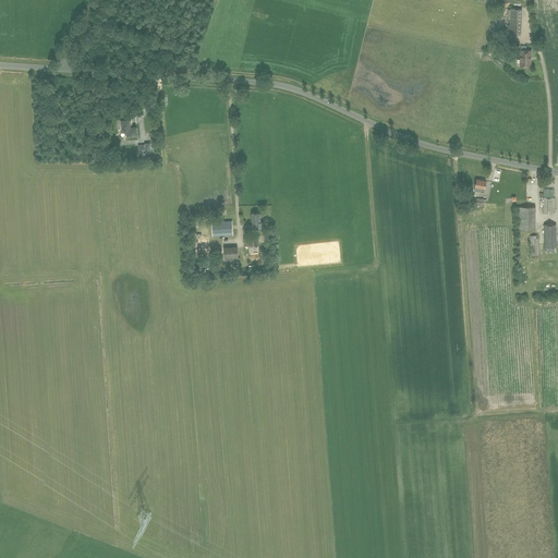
[(521,32),(522,9),(511,9),(511,10),(508,9),(508,16),(510,16),(510,24),(508,24),(508,28),(510,28),(510,32),(521,32)]
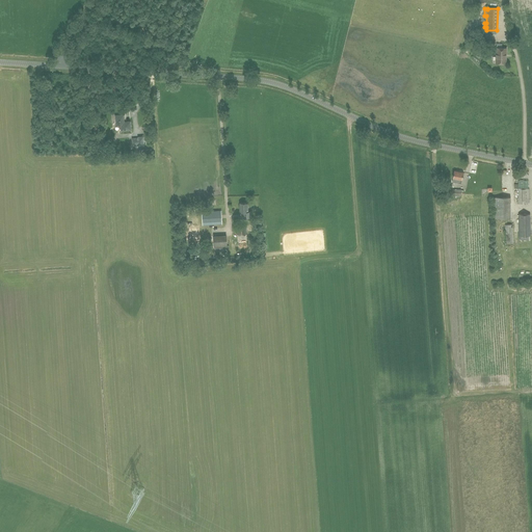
[(506,63),(506,48),(496,48),(496,63),(506,63)]
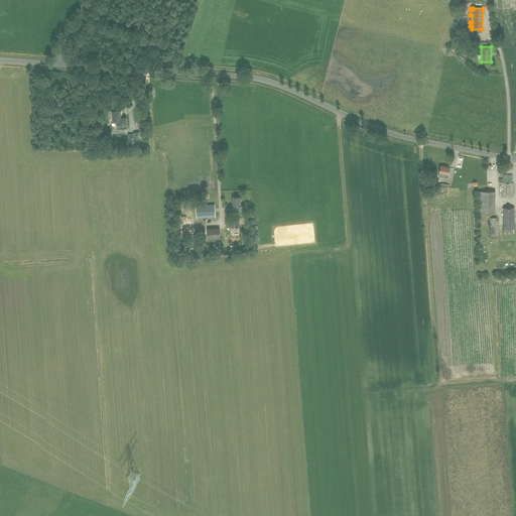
[(121,118),(120,111),(112,112),(113,123),(117,122),(117,127),(127,126),(127,118),(121,118)]
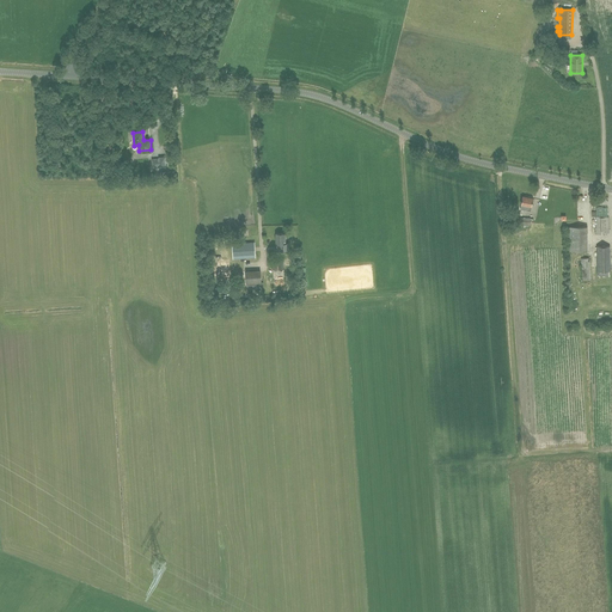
[(165,166),(165,157),(159,158),(159,159),(153,159),(153,167),(160,166),(165,166)]
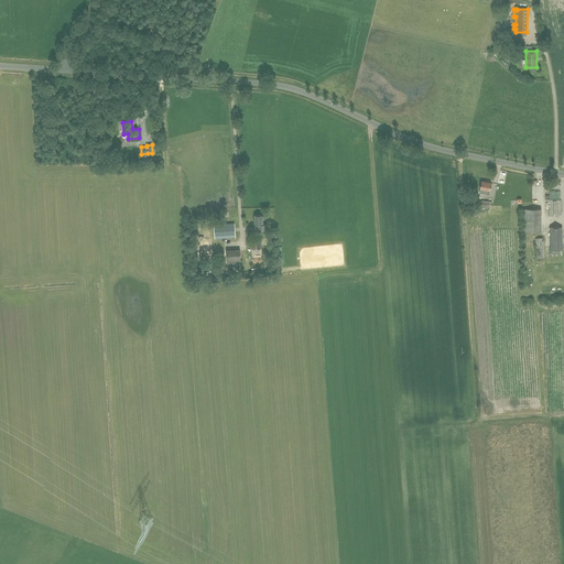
[(487,182),(481,181),(480,188),(479,193),(489,194),(490,191),(491,183),(490,183),(490,182),(487,181),(487,182)]
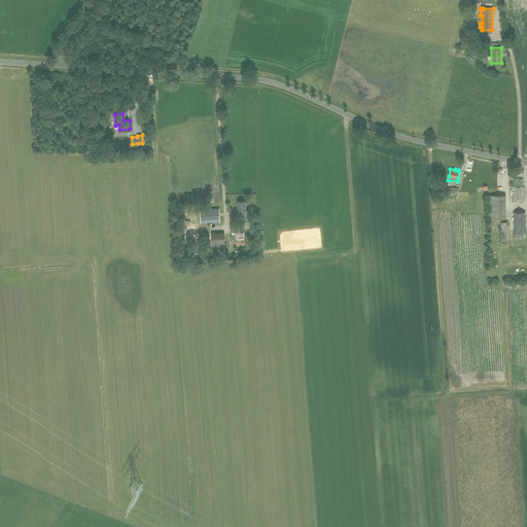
[(457,194),(457,191),(459,191),(460,188),(457,188),(457,187),(450,187),(450,184),(447,184),(447,194),(457,194)]
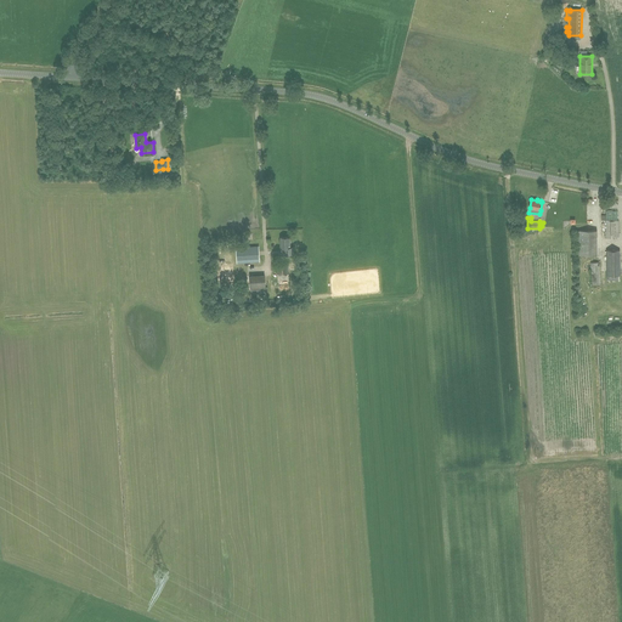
[(618,221),(606,220),(606,221),(603,221),(603,225),(606,225),(605,237),(618,237),(618,221)]
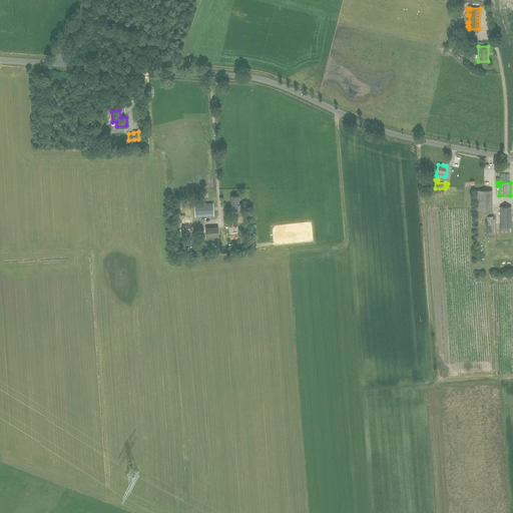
[(478,210),(493,209),(492,186),(477,187),(478,210)]
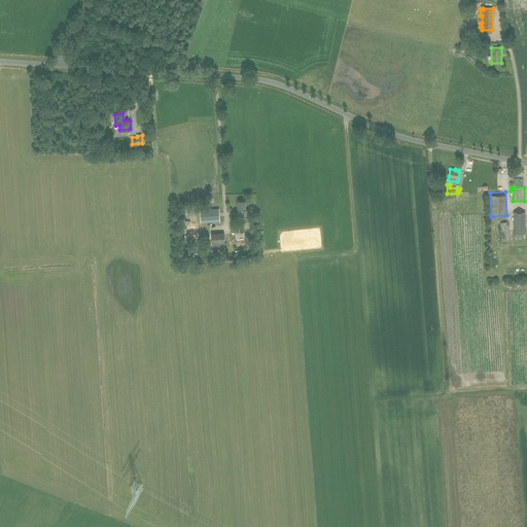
[(246,210),(246,201),(238,201),(238,210),(241,210),(241,216),(249,216),(248,210),(246,210)]
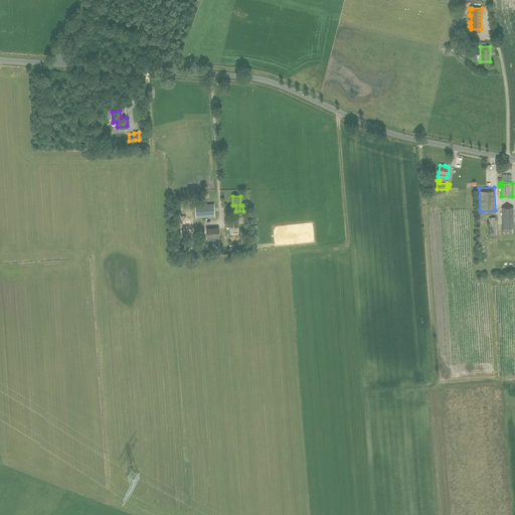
[(502,228),(513,227),(513,207),(502,207),(502,228)]
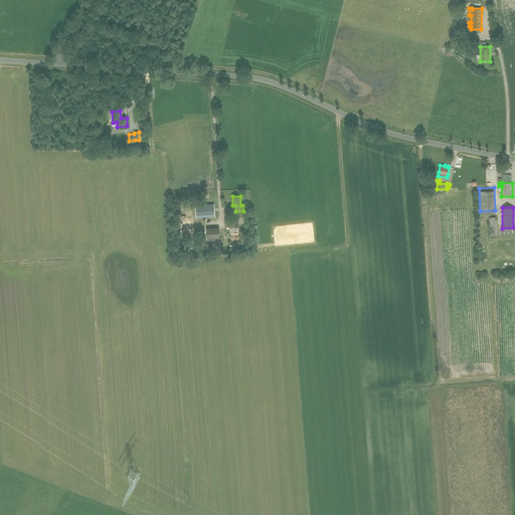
[(195,220),(215,217),(215,213),(217,212),(217,209),(194,212),(195,220)]
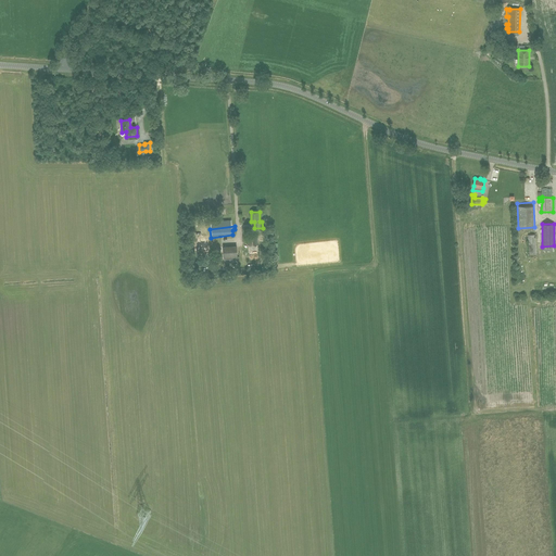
[(200,254),(209,254),(206,231),(199,232),(200,254)]
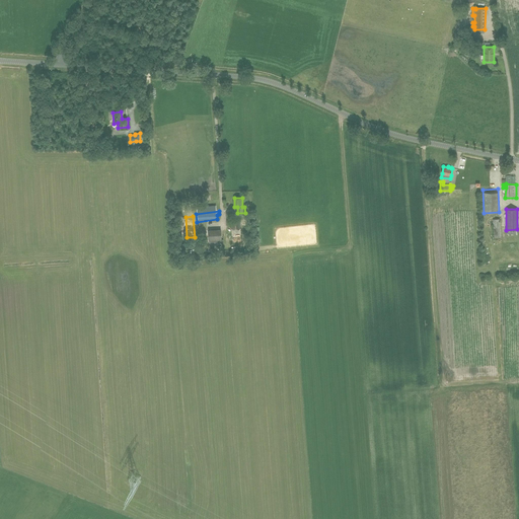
[(494,237),(501,237),(500,219),(493,219),(494,237)]
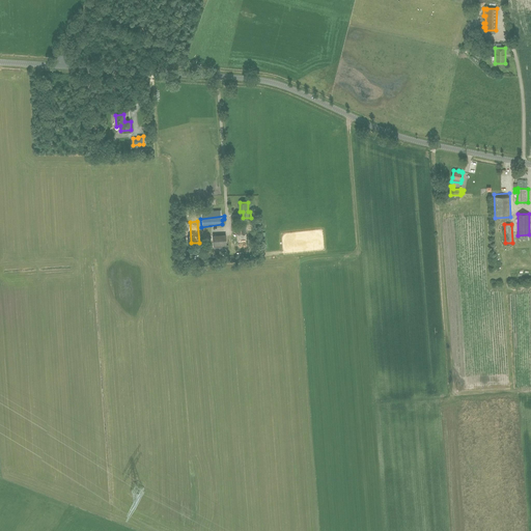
[(236,234),(247,234),(246,225),(236,225),(236,234)]
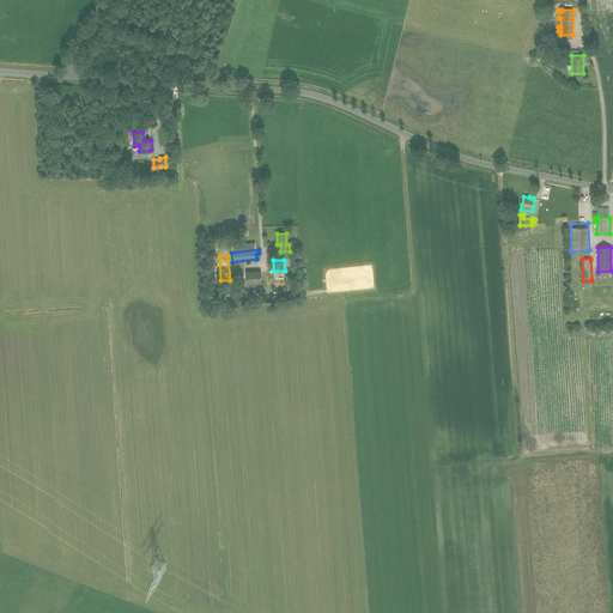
[(244,269),(248,283),(262,279),(259,266),(244,269)]
